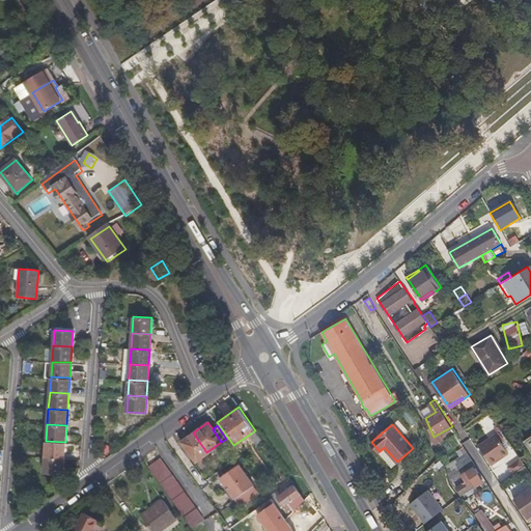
[(183,441),(196,459),(200,456),(206,452),(193,432),(183,441)]
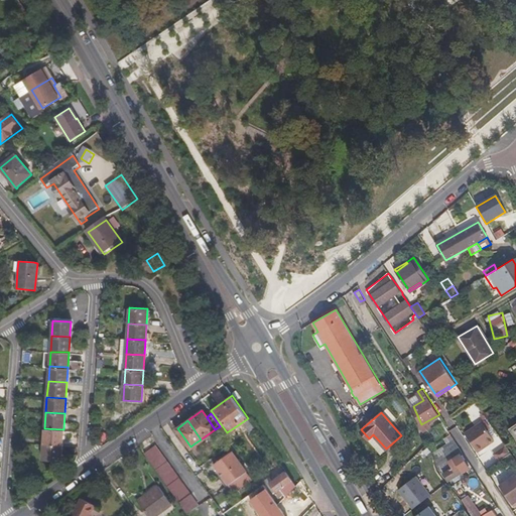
[(465,431),(477,449),(485,445),(484,443),(494,437),(483,421),(465,431)]
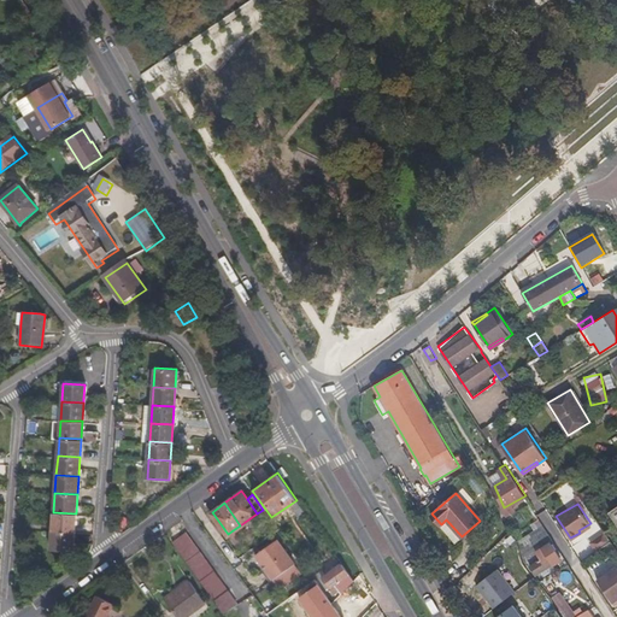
[(52,530),(75,532),(76,513),(53,512),(52,530)]
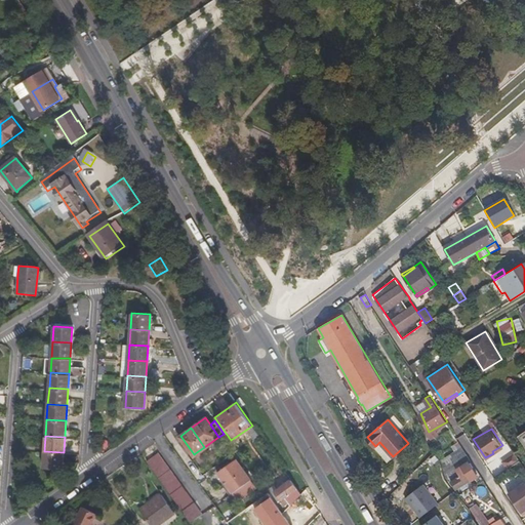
[(388,460),(393,456),(379,442),(375,446),(388,460)]
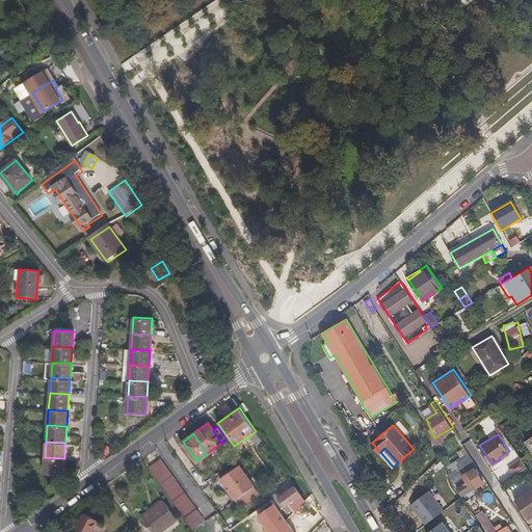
[(44,473),(63,474),(64,458),(45,457),(44,473)]
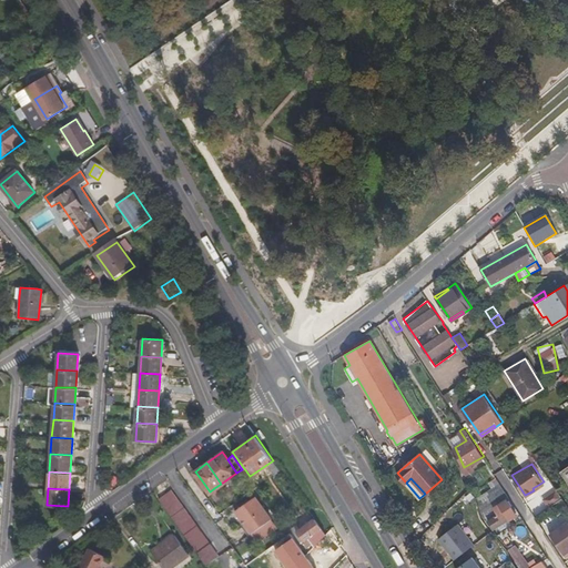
[(222,499),(214,488),(210,492),(217,503),(222,499)]
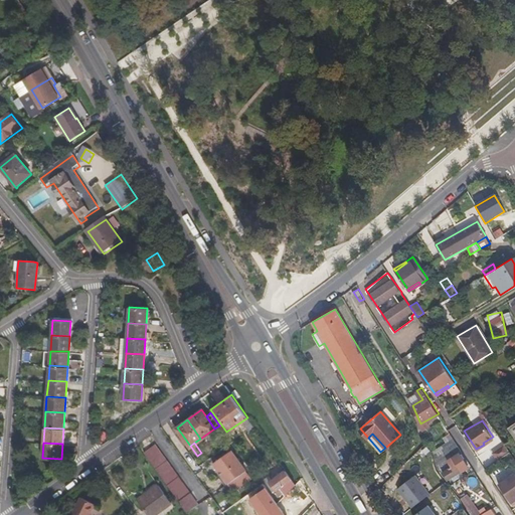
[(187,512),(198,504),(155,444),(144,452),(187,512)]
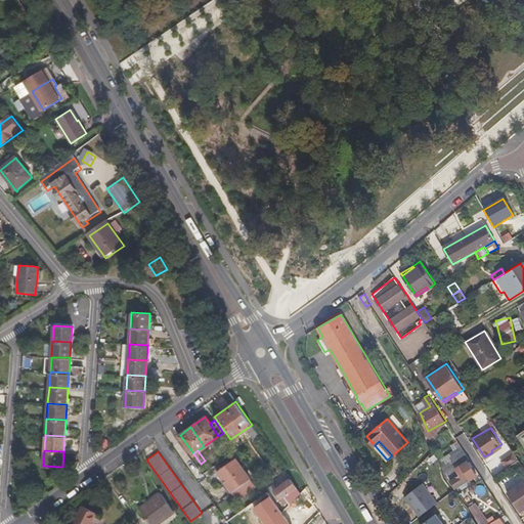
[(511,452),(500,463),(508,470),(518,459),(511,452)]
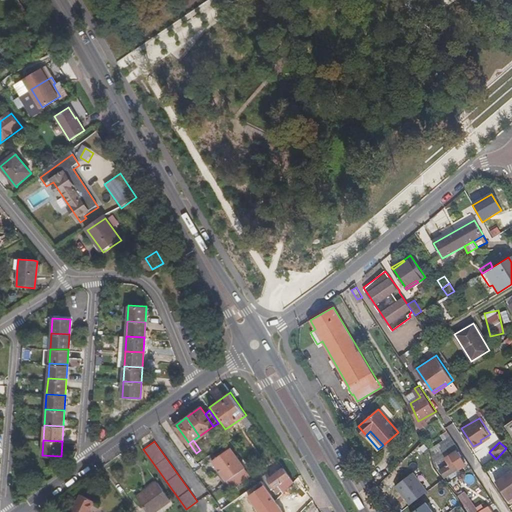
[(245,467),(230,447),(215,458),(230,478),(245,467)]
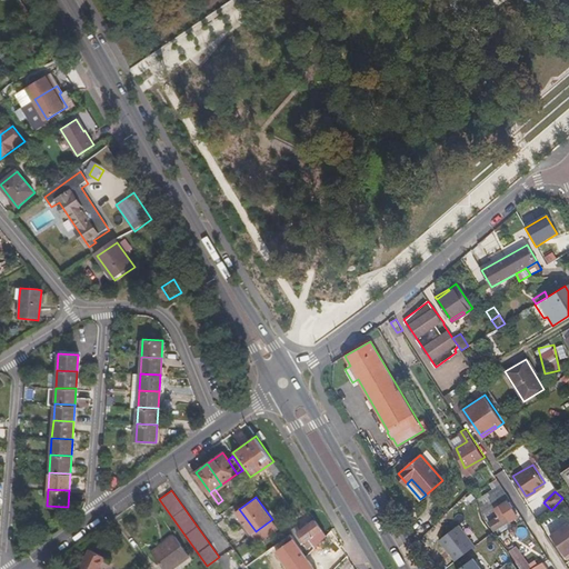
[(480,506),(483,513),(493,506),(490,500),(480,506)]
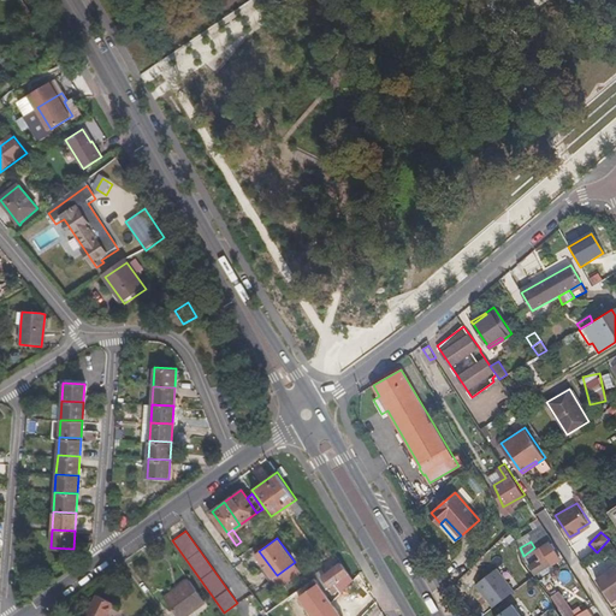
[(523,556),(522,556),(528,566),(533,573),(534,573),(538,576),(548,570),(545,566),(554,561),(545,545),(537,550),(534,548),(523,556)]
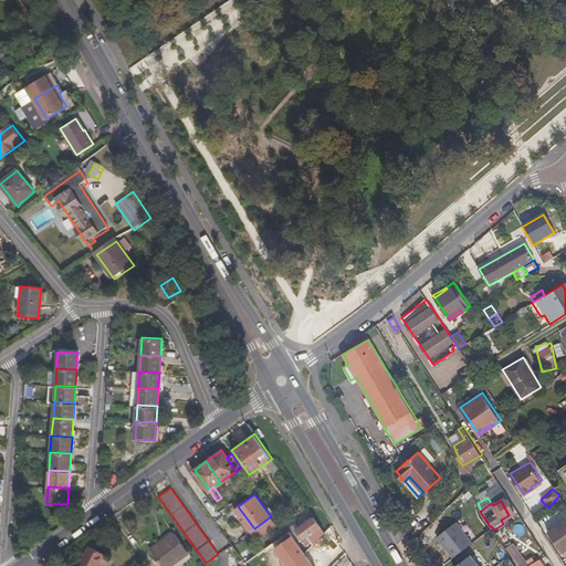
[(489,527),(490,526),(485,520),(480,511),(477,504),(475,504),(472,506),(486,528),(489,527)]
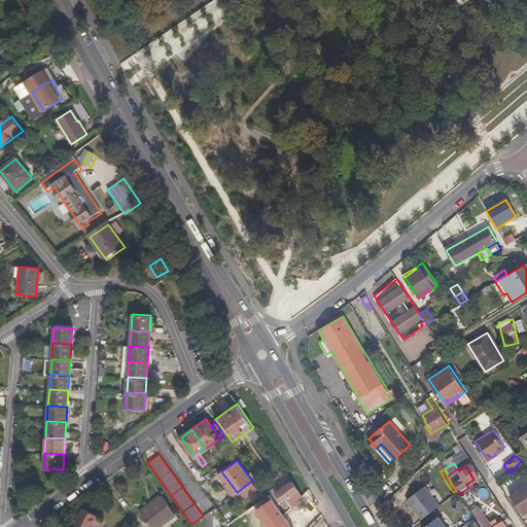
[(426,504),(441,492),(427,477),(413,490),(426,504)]
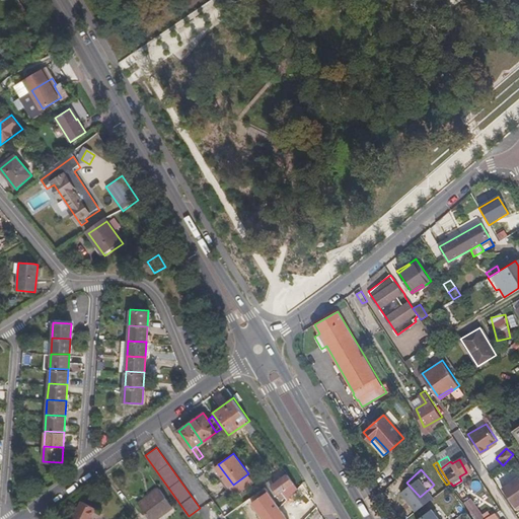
[(287,473),(271,486),(281,499),(285,496),(287,499),(298,488),(287,473)]
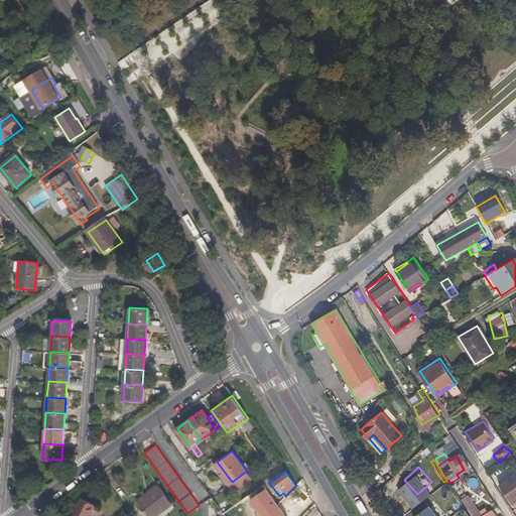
[(513,506),(515,504),(515,474),(499,485),(513,506)]
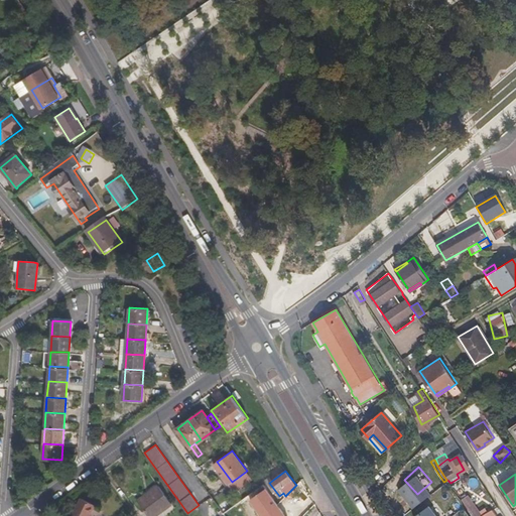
[(478,500),(489,492),(479,475),(467,483),(478,500)]
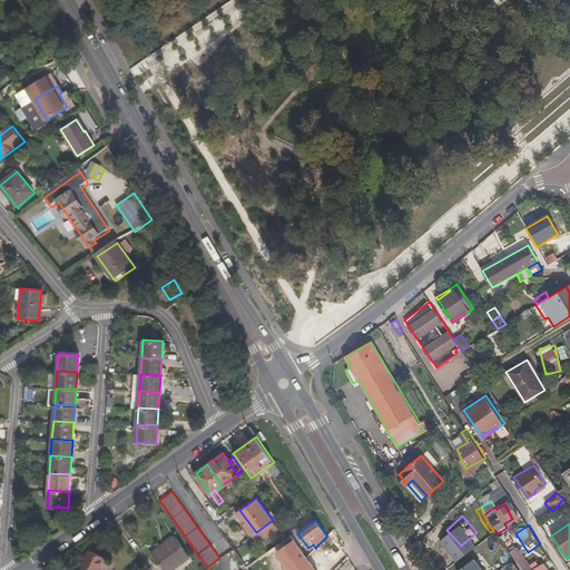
[(502,537),(509,548),(510,550),(517,546),(509,533),(502,537)]
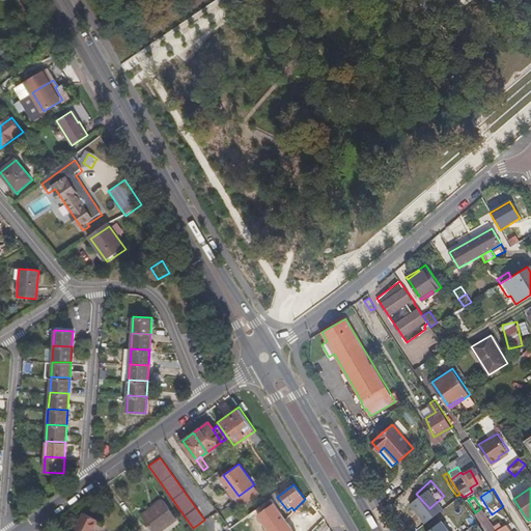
[(152,530),(158,530),(176,518),(163,500),(142,515),(152,530)]
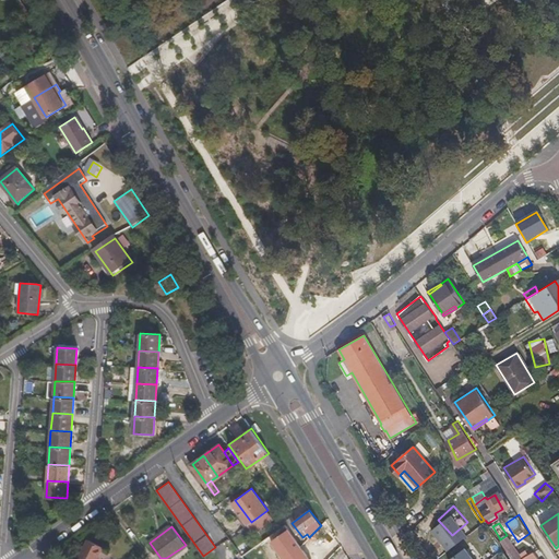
[(96,558),(95,557),(106,542),(92,533),(72,558),(96,558)]
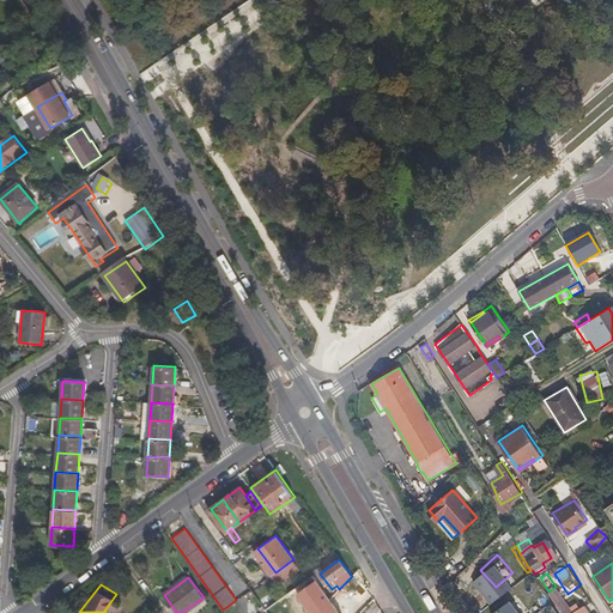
[(265,608),(268,612),(286,612),(278,600),(268,587),(255,595),(265,608)]
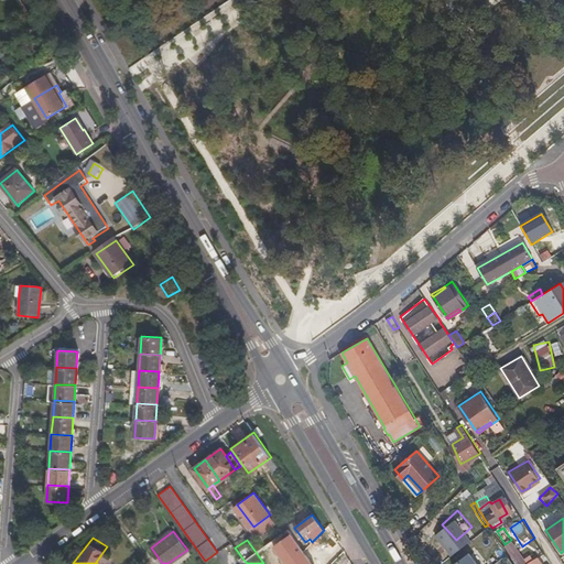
[(519,563),(525,561),(511,540),(505,544),(518,563),(519,563)]
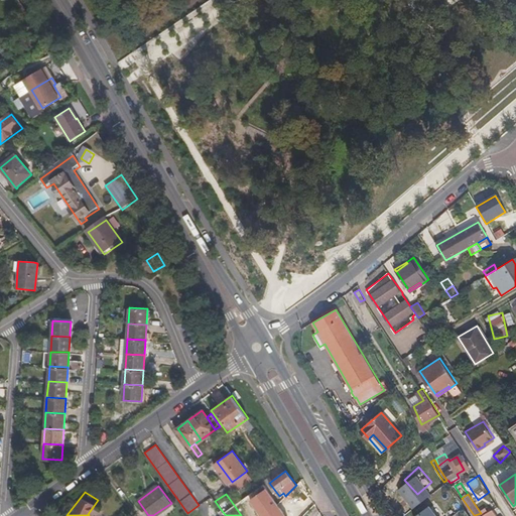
[(439,515),(455,515),(459,514),(450,499),(435,509),(439,515)]
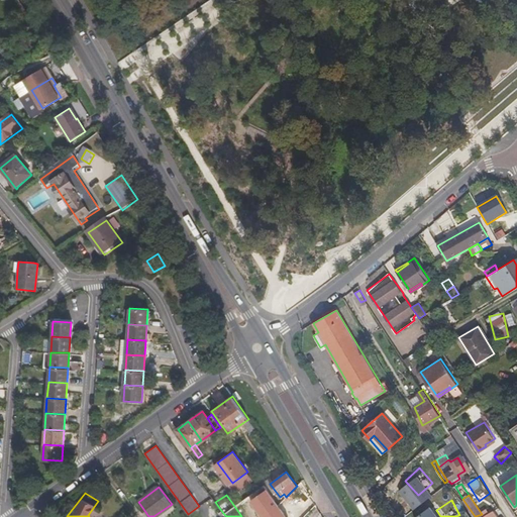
[(116,508),(122,513),(126,508),(122,502),(116,508)]
